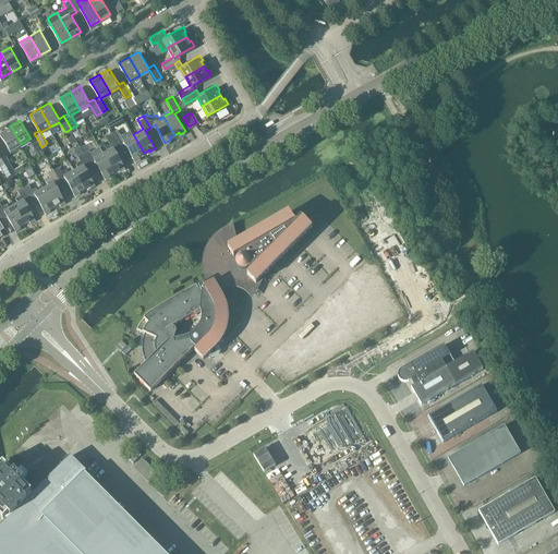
[(21,144),(10,125),(0,131),(0,132),(10,149),(21,144)]
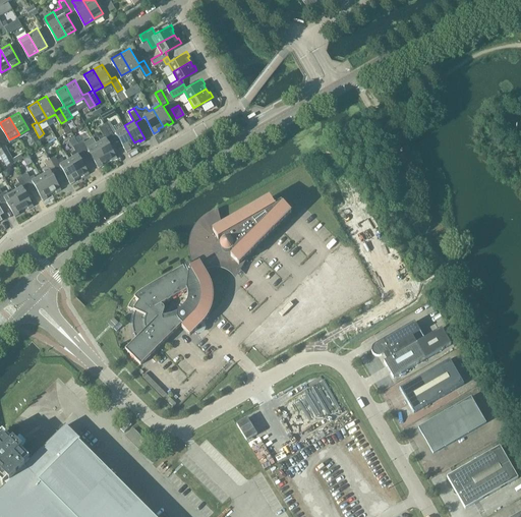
[(112,135),(117,132),(126,149),(131,147),(130,145),(134,142),(124,125),(121,119),(113,124),(110,118),(104,121),(104,122),(112,135)]
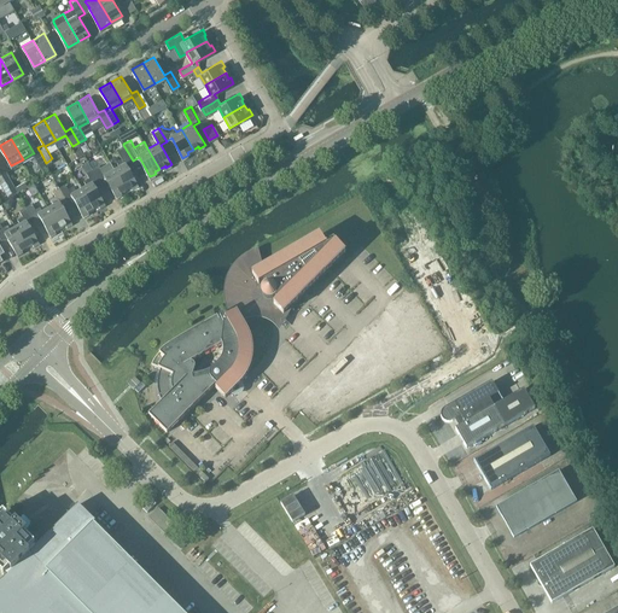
[(80,144),(74,147),(79,155),(83,151),(81,147),(80,144)]
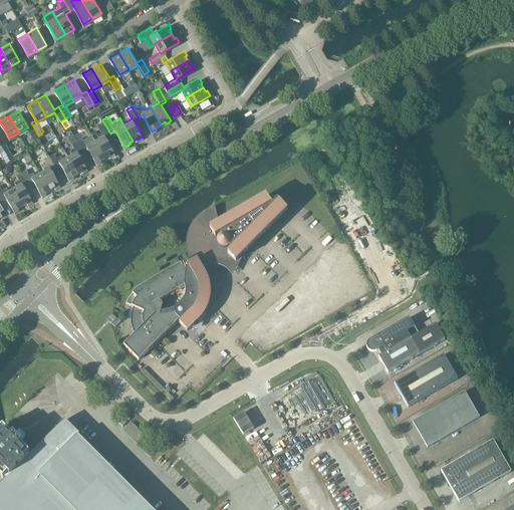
[(110,134),(102,120),(97,123),(101,130),(97,132),(99,137),(95,139),(105,156),(109,154),(110,155),(115,153),(106,137),(110,134)]
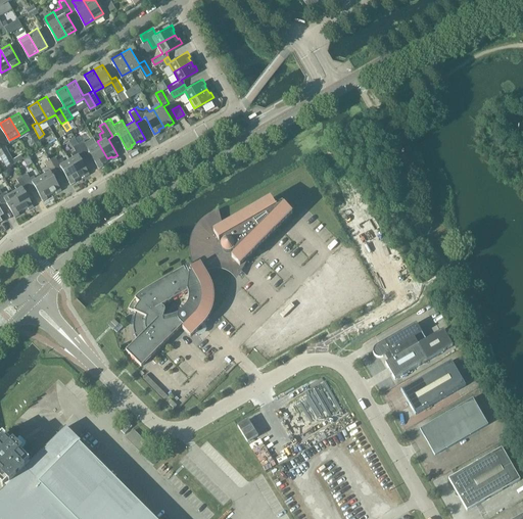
[(29,130),(28,130),(34,140),(39,138),(37,134),(34,128),(33,127),(29,130)]
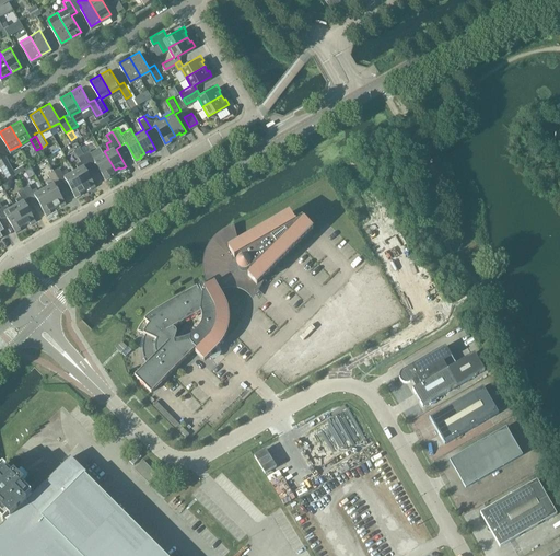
[(115,170),(104,151),(95,157),(90,148),(83,151),(91,163),(95,160),(106,177),(111,174),(111,173),(115,170)]
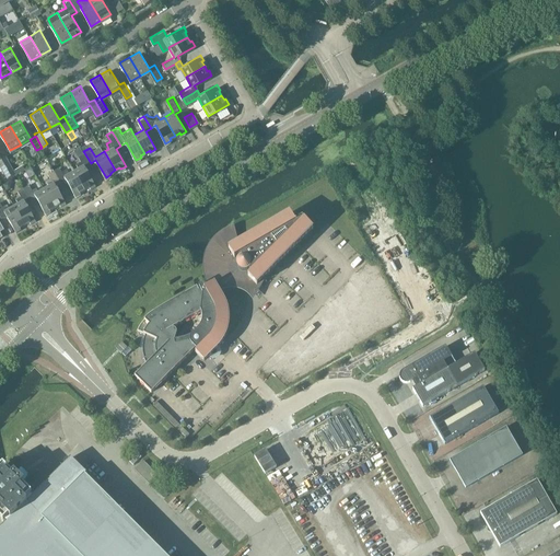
[(76,161),(79,166),(74,169),(84,187),(90,185),(91,186),(95,183),(85,165),(91,163),(83,151),(78,154),(80,159),(76,161)]
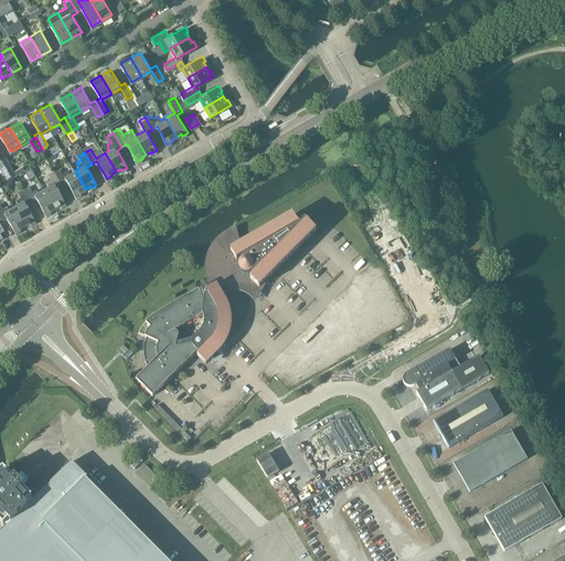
[(1,163),(9,177),(16,172),(14,169),(6,155),(1,157),(0,158),(3,162),(1,163)]
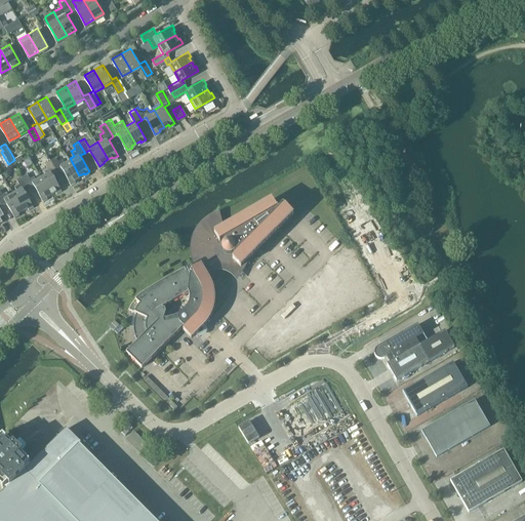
[(138,162),(147,157),(144,151),(135,155),(138,162)]
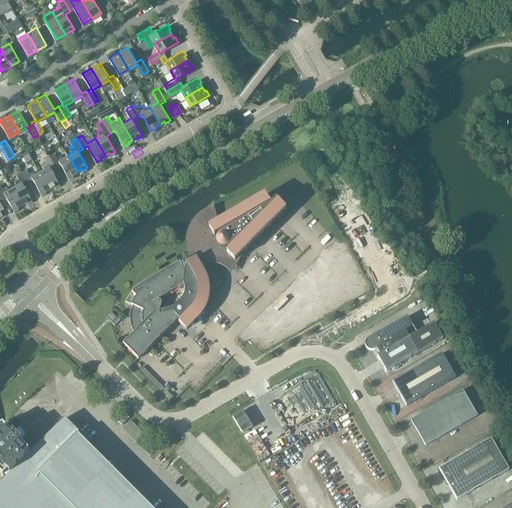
[(13,153),(14,156),(15,157),(23,153),(21,149),(13,153)]
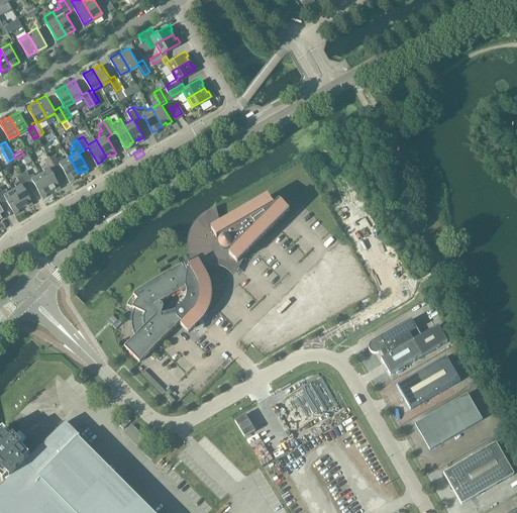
[(74,176),(78,173),(69,156),(64,159),(62,154),(57,156),(55,151),(49,155),(56,166),(61,164),(70,180),(75,177),(74,176)]
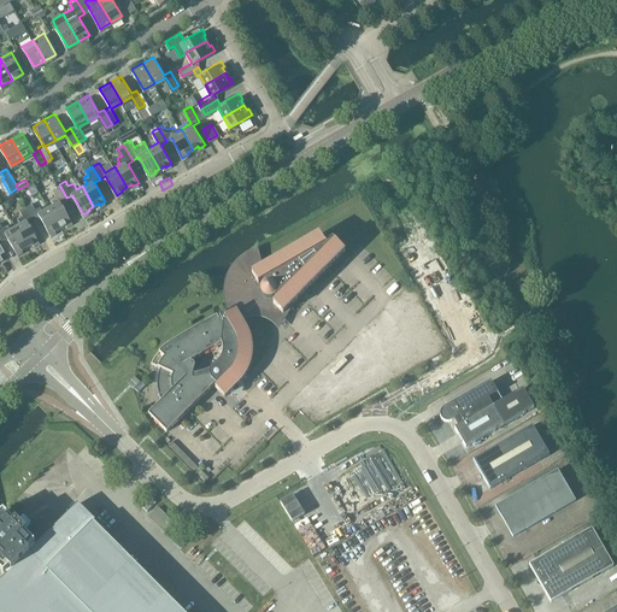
[(53,202),(50,205),(60,225),(65,222),(66,224),(72,221),(62,201),(66,198),(59,184),(53,188),(56,194),(51,196),(53,202)]
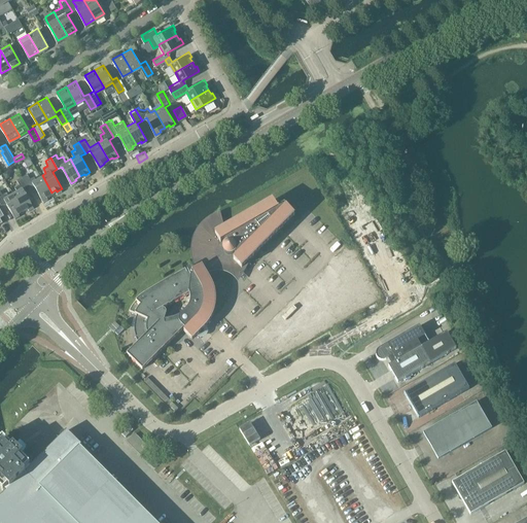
[(29,185),(27,181),(23,174),(16,177),(20,182),(14,184),(18,188),(13,192),(24,209),(28,206),(29,208),(34,205),(24,188),(29,185)]
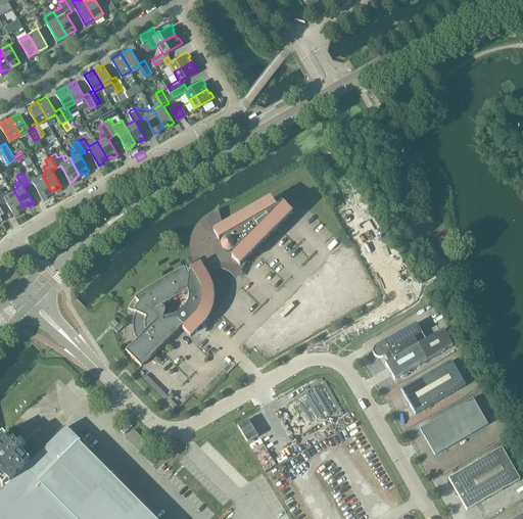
[(32,177),(27,180),(29,184),(34,182),(43,198),(48,195),(47,193),(51,191),(42,174),(33,179),(32,177)]
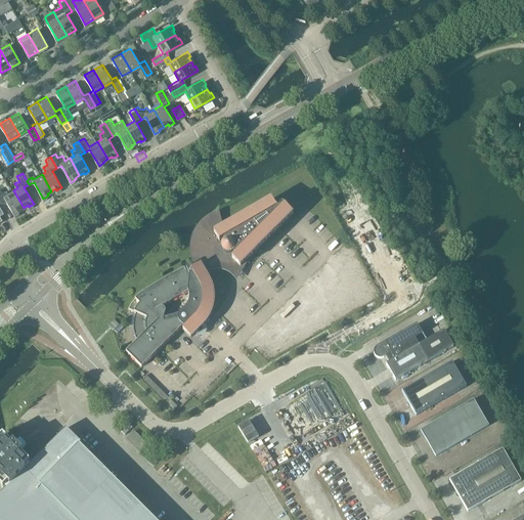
[(13,190),(9,192),(6,188),(2,190),(0,186),(0,200),(1,201),(5,198),(15,215),(19,212),(18,210),(24,208),(13,190)]
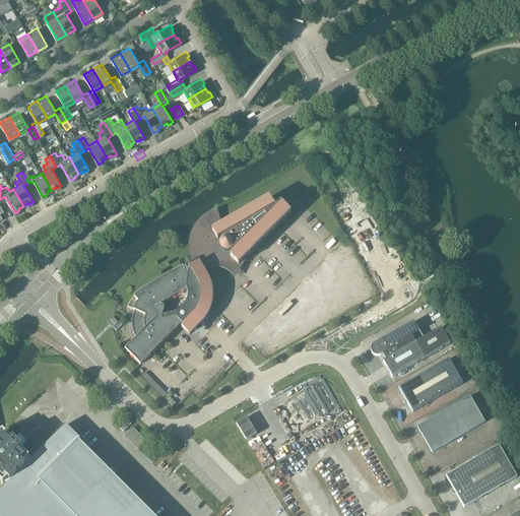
[(133,327),(134,329),(135,331),(136,333),(136,334),(125,345),(140,361),(181,320),(183,322),(182,324),(189,331),(202,319),(204,317),(206,314),(207,312),(209,309),(210,306),(211,303),(211,300),(212,297),(212,294),(212,291),(212,287),(211,284),(210,281),(209,278),(208,275),(206,272),(204,267),(203,266),(205,265),(207,265),(209,264),(211,264),(213,263),(215,263),(217,263),(219,263),(221,264),(222,264),(224,265),(225,265),(230,264),(230,265),(231,265),(232,265),(233,265),(234,265),(234,264),(235,264),(235,263),(235,262),(238,261),(250,249),(290,209),(281,199),(280,199),(274,203),(269,194),(221,222),(217,207),(217,206),(215,207),(212,207),(209,209),(207,210),(205,211),(203,213),(201,214),(199,216),(198,218),(196,220),(195,222),(193,224),(192,227),(191,229),(190,231),(190,234),(189,236),(189,239),(188,241),(188,243),(188,246),(189,248),(189,251),(190,253),(190,255),(191,258),(192,260),(193,262),(190,264),(189,262),(188,262),(188,261),(187,261),(186,261),(185,262),(185,263),(185,264),(186,266),(185,267),(183,263),(145,285),(142,286),(140,287),(138,289),(136,291),(135,293),(133,295),(131,297),(130,299),(129,301),(128,303),(127,304),(135,307),(134,309),(134,312),(133,314),(133,316),(133,318),(132,320),(133,322),(133,324),(133,327)]
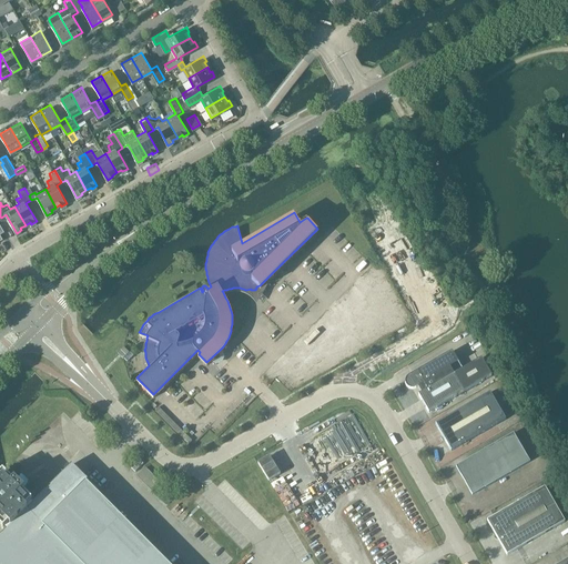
[(129,349),(123,343),(118,350),(123,354),(129,349)]
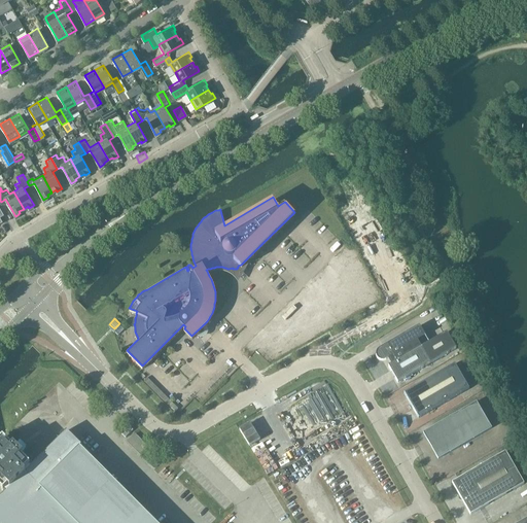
[(415,325),(379,346),(378,347),(378,348),(377,348),(377,349),(376,350),(376,351),(376,352),(376,353),(376,354),(377,355),(378,356),(379,357),(380,358),(381,358),(382,358),(383,358),(384,358),(385,358),(386,357),(388,356),(391,361),(388,362),(398,379),(456,345),(447,329),(429,340),(419,322),(415,325)]
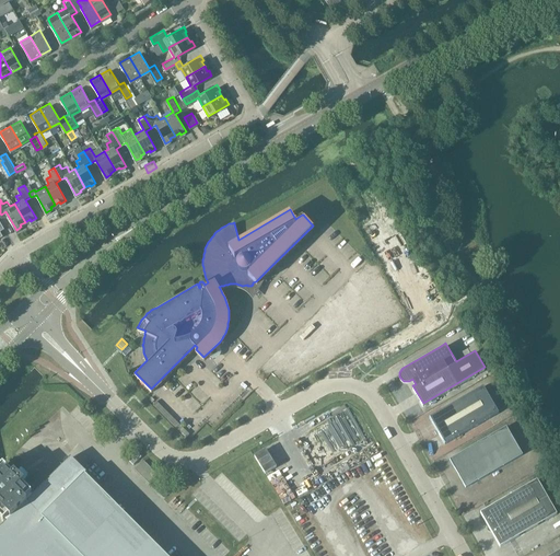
[(499,409),(483,383),(429,415),(444,441),(499,409)]
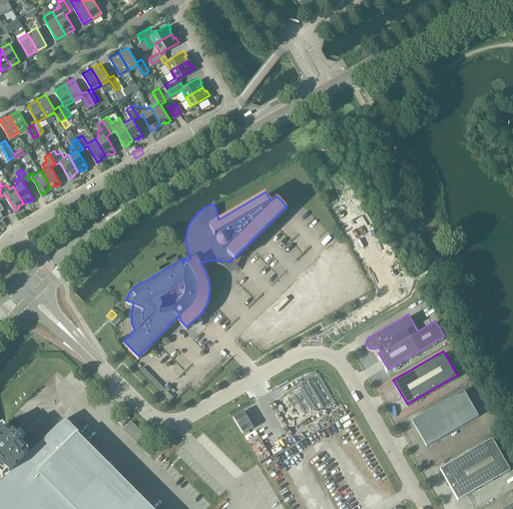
[(479,413),(464,387),(412,417),(427,443),(479,413)]
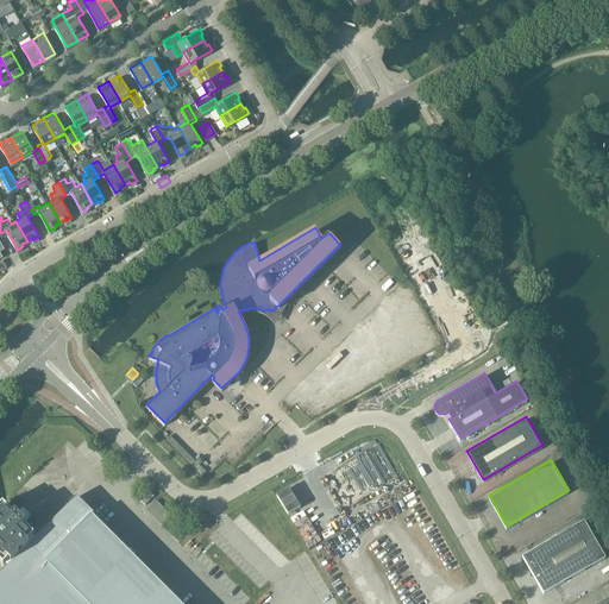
[(150,488),(140,497),(145,501),(154,492),(150,488)]
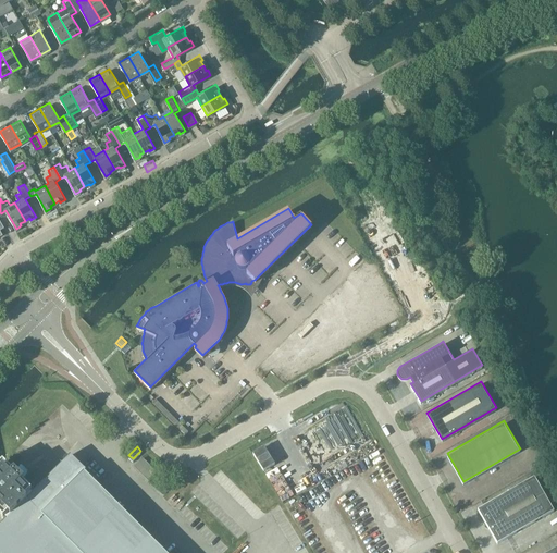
[(0,552),(169,552),(115,500),(116,499),(71,452),(33,489),(31,488),(32,487),(22,478),(24,476),(14,466),(12,468),(3,459),(0,462),(0,512),(3,515),(5,517),(0,521),(0,552)]
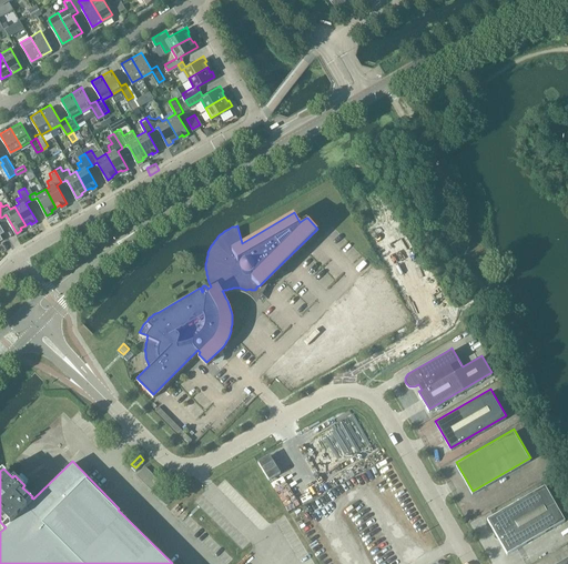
[(145,464),(137,473),(152,487),(161,479),(145,464)]
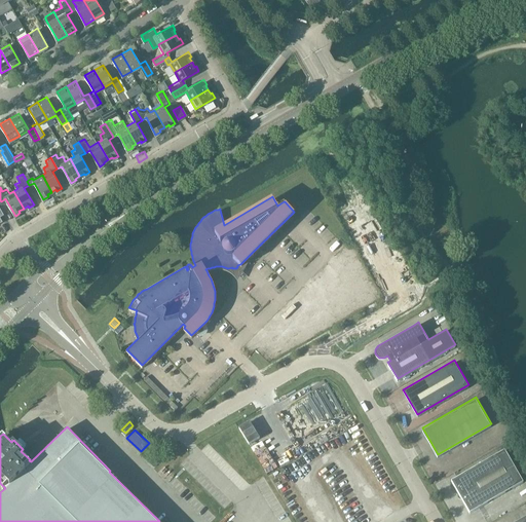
[(523,480),(504,447),(451,478),(470,510),(523,480)]
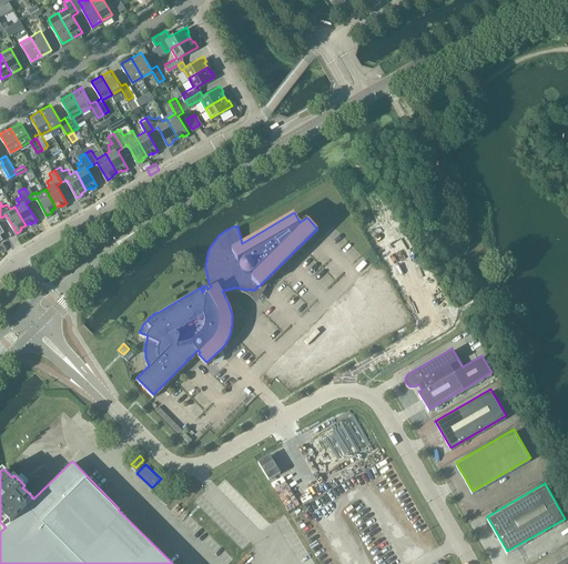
[(202,486),(190,492),(193,497),(205,492),(202,486)]
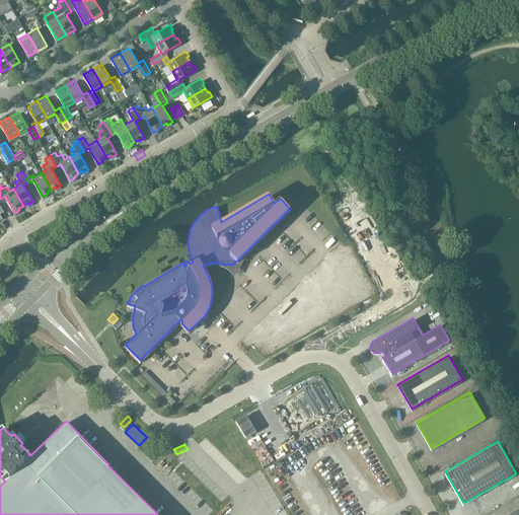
[(518,514),(518,506),(503,514),(518,514)]
